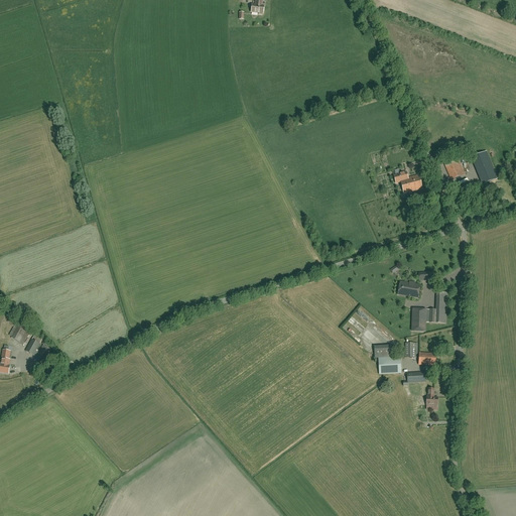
[(252,5),(251,13),(258,14),(258,15),(262,15),(262,14),(263,14),(264,7),(262,7),(262,1),(256,0),(255,0),(255,6),(252,5)]
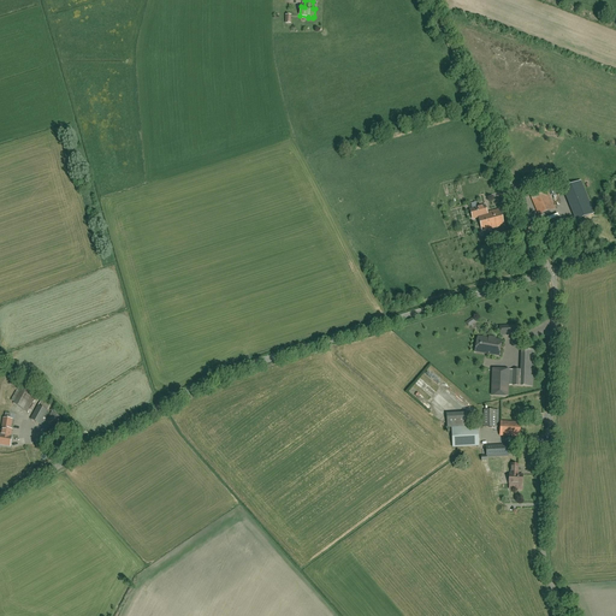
[(533,197),(540,217),(556,209),(550,191),(533,197)]
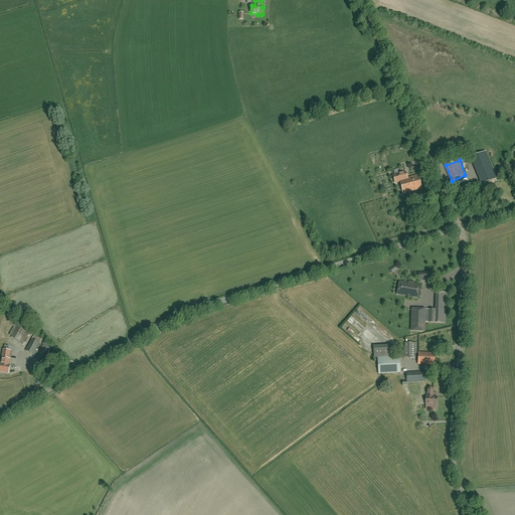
[(476,169),(483,184),(496,179),(490,164),(476,169)]
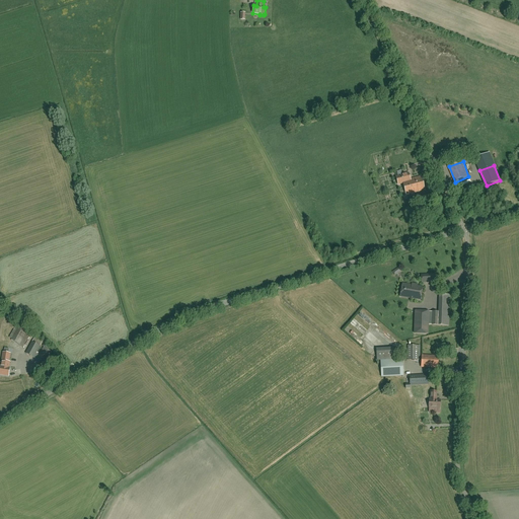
[(398,184),(402,183),(405,196),(425,190),(421,176),(411,179),(409,173),(406,174),(405,173),(402,174),(402,175),(396,177),(398,184)]
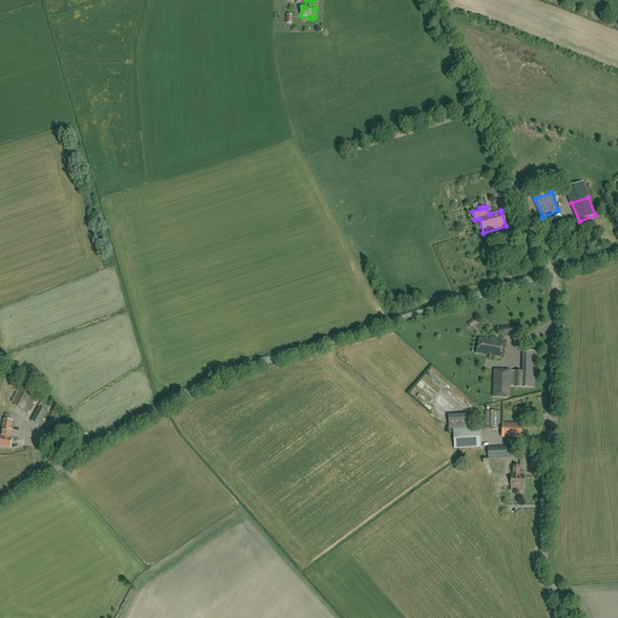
[(518,231),(505,234),(507,245),(522,242),(518,231)]
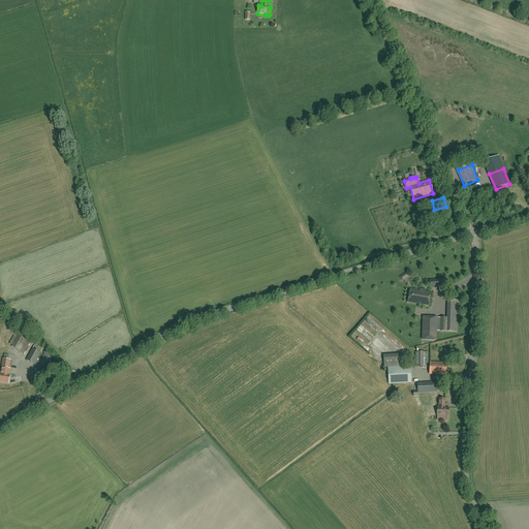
[(442,215),(445,220),(452,216),(447,212),(442,215)]
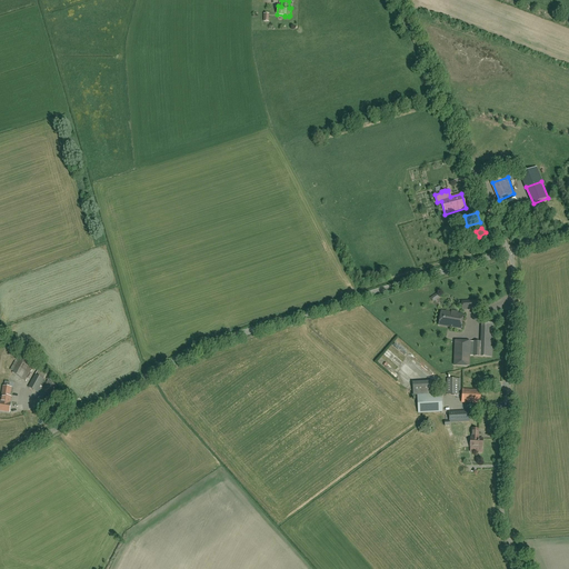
[(435,302),(441,297),(438,292),(431,298),(435,302)]
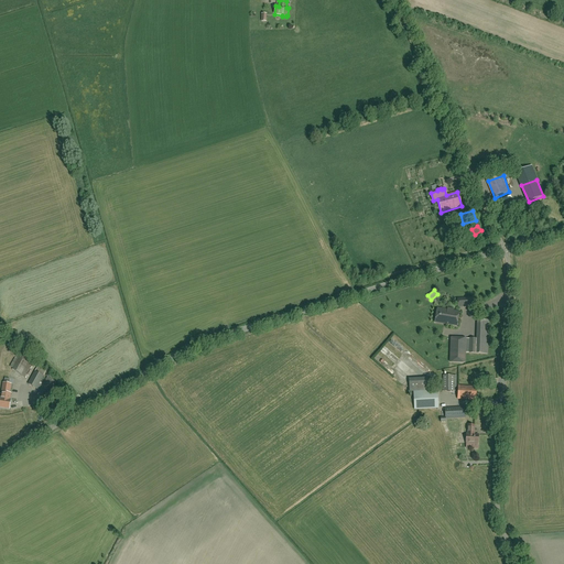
[(448,310),(447,311),(437,308),(435,323),(457,326),(459,313),(454,312),(454,310),(448,310)]
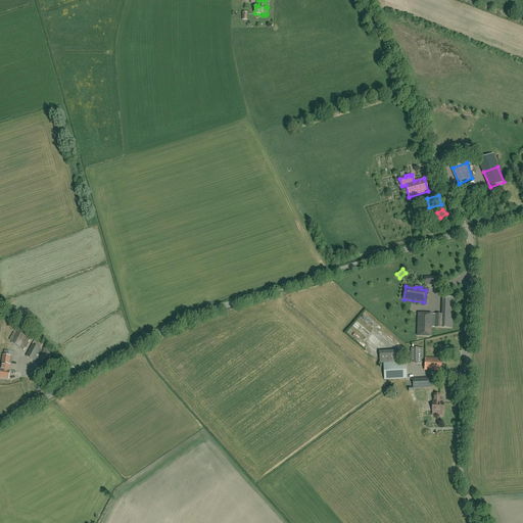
[(435,328),(452,328),(453,297),(442,297),(441,315),(435,315),(435,328)]
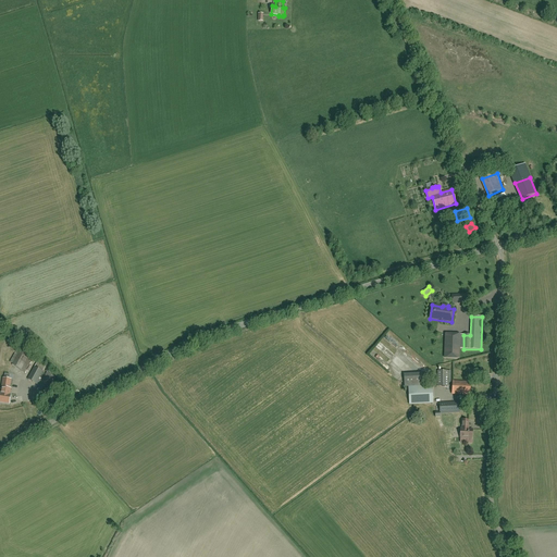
[(459,348),(459,335),(445,334),(444,358),(459,358),(459,348)]
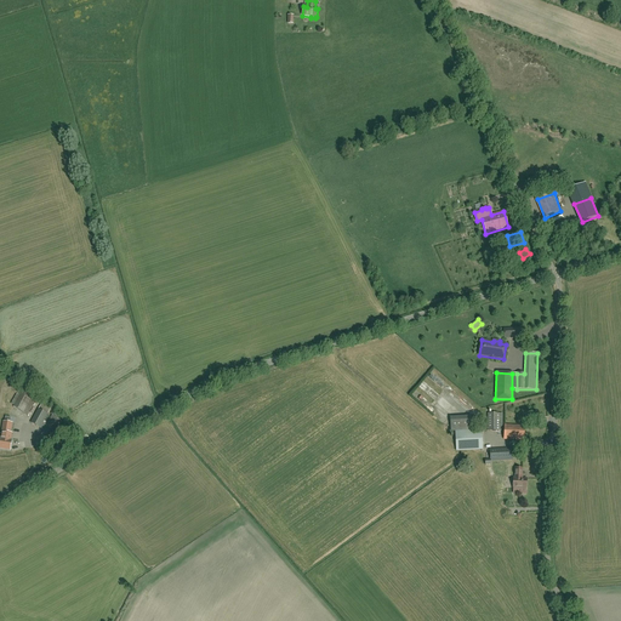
[(35,403),(28,398),(34,387),(26,383),(13,408),(28,416),(35,403)]
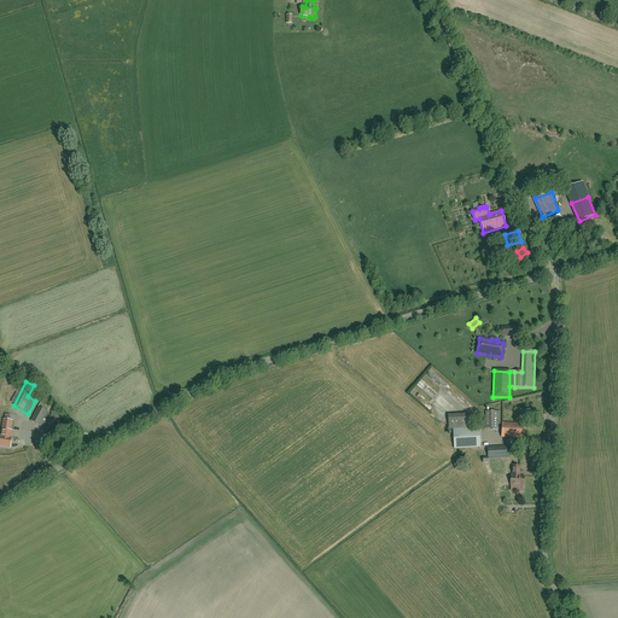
[(30,421),(40,426),(42,429),(46,423),(44,420),(48,413),(47,413),(51,407),(41,402),(39,407),(38,407),(30,421)]
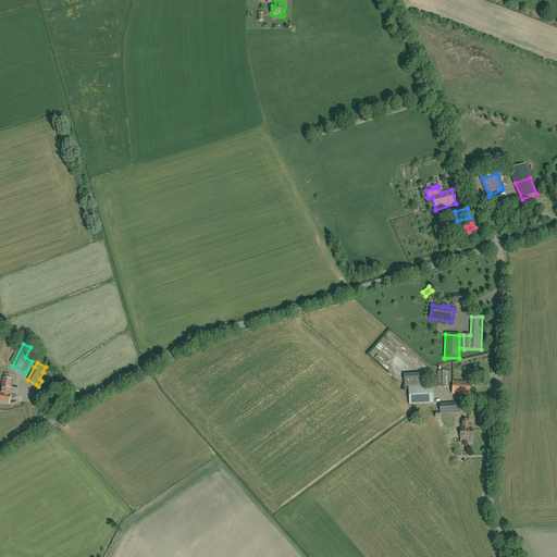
[(437,371),(437,386),(450,386),(450,371),(437,371)]
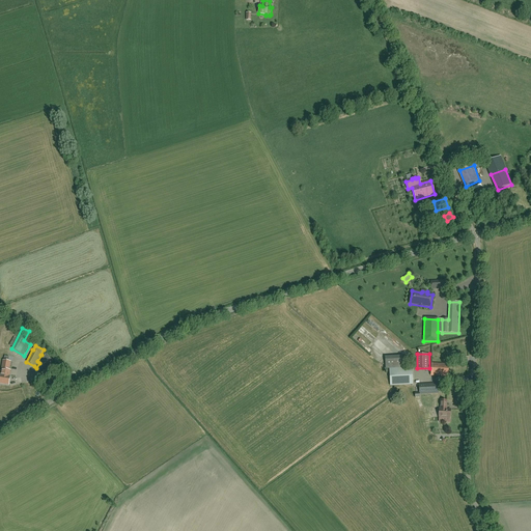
[(44,378),(53,360),(45,356),(35,372),(44,378)]
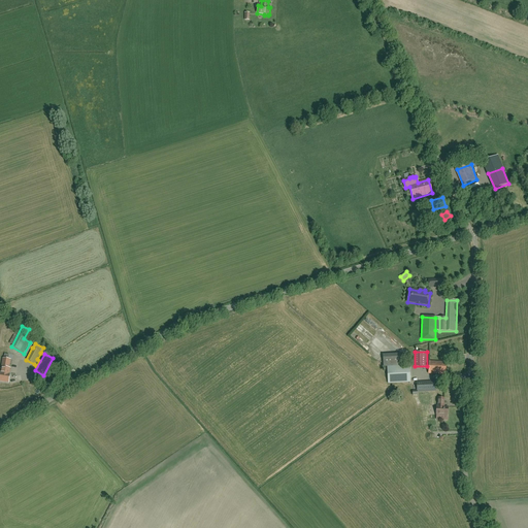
[(383,367),(387,366),(388,384),(410,382),(409,365),(402,365),(401,354),(383,355),(383,367)]
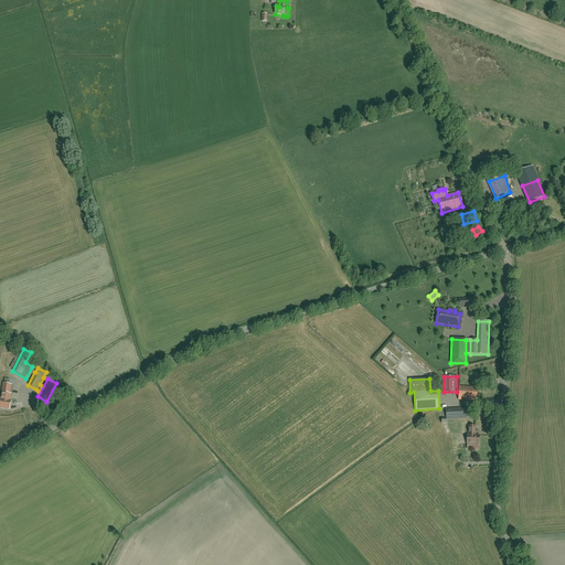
[(0,398),(0,407),(9,409),(11,401),(10,401),(11,396),(21,397),(23,385),(7,383),(4,395),(6,395),(4,396),(1,396),(1,400),(0,398)]
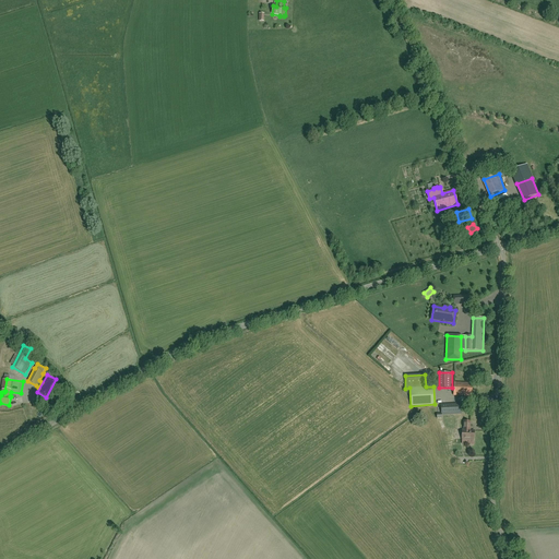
[(476,383),(456,382),(456,395),(476,396),(476,383)]
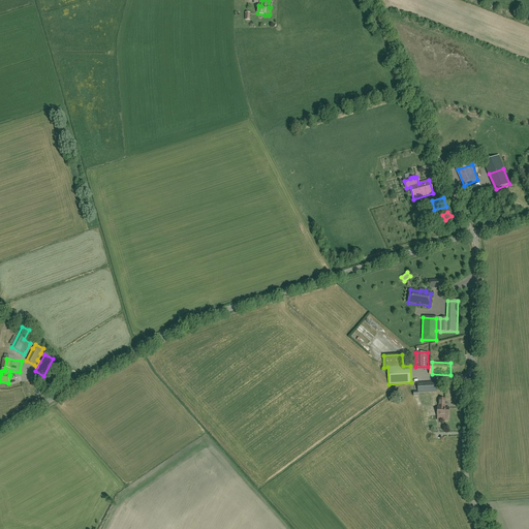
[(436,381),(417,382),(417,392),(413,392),(413,397),(418,396),(418,393),(437,392),(436,381)]
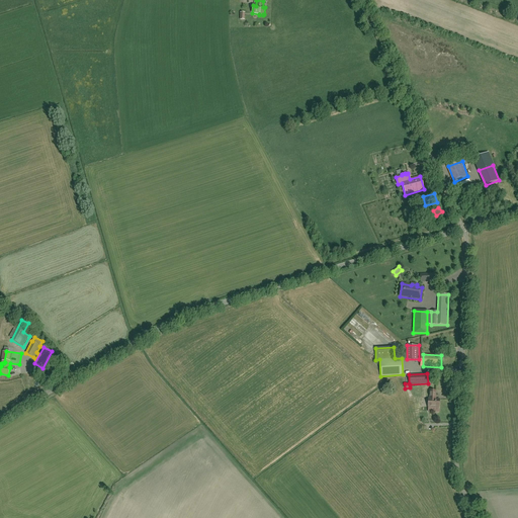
[(428,399),(428,407),(439,408),(439,400),(436,400),(436,391),(430,391),(430,399),(428,399)]
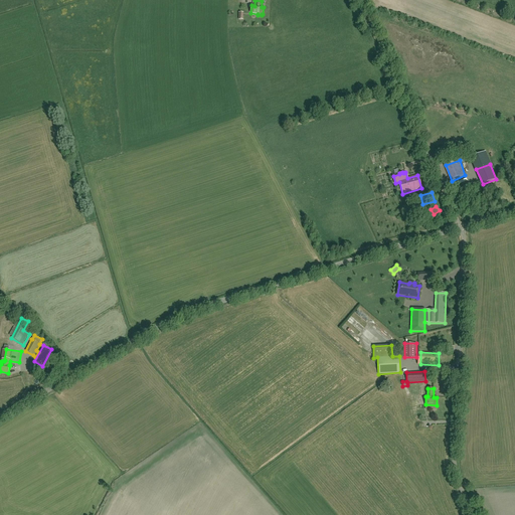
All buildings are outlined.
